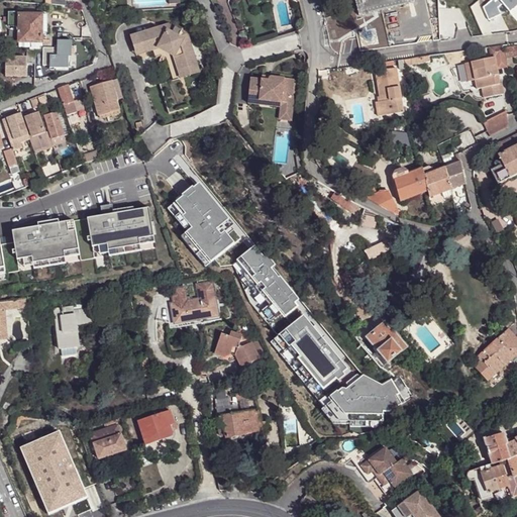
[(354,0),(358,16),(414,3),(413,0),(354,0)]
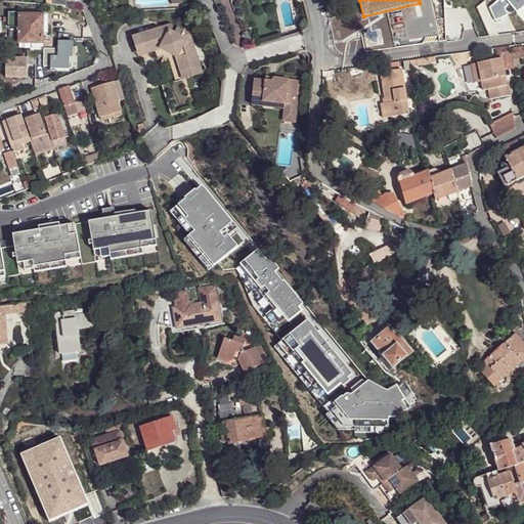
[(9,26),(19,26),(19,15),(19,12),(9,12),(9,26)]
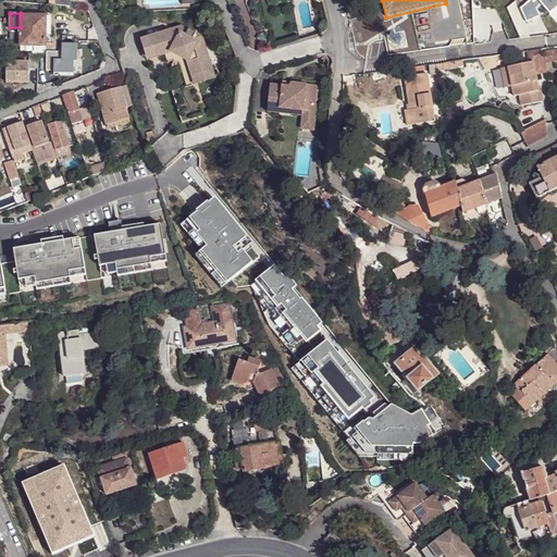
[(21,16),(21,27),(21,44),(21,46),(46,47),(46,36),(46,16),(21,16)]
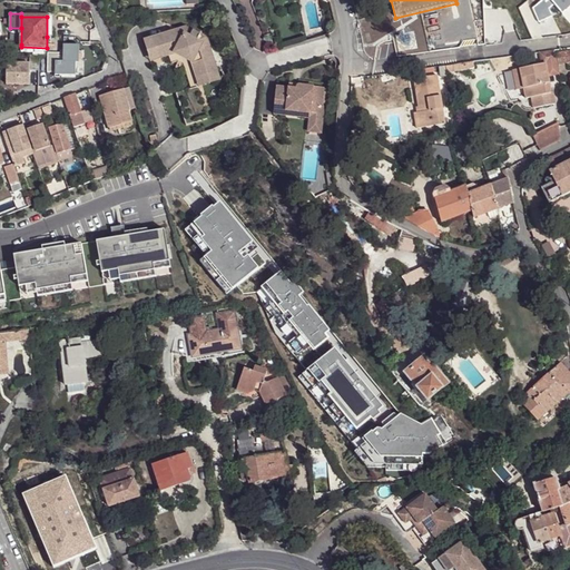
[(185,27),(179,29),(192,36),(189,30),(189,26),(185,27)]
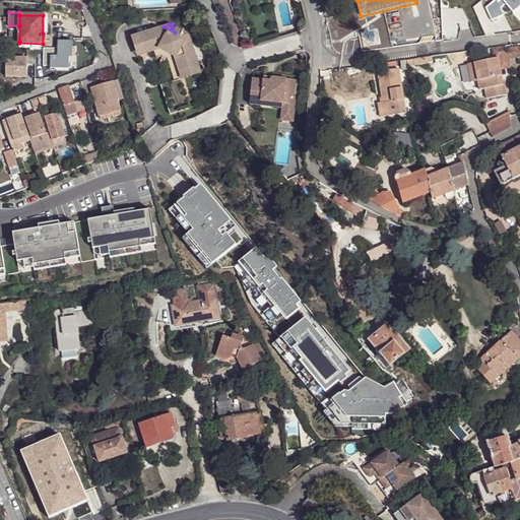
[(175,33),(164,26),(140,34),(146,53),(155,51),(157,58),(168,55),(177,81),(161,86),(171,116),(193,109),(184,79),(182,71),(201,65),(193,42),(182,36),(185,30),(178,26),(175,33)]
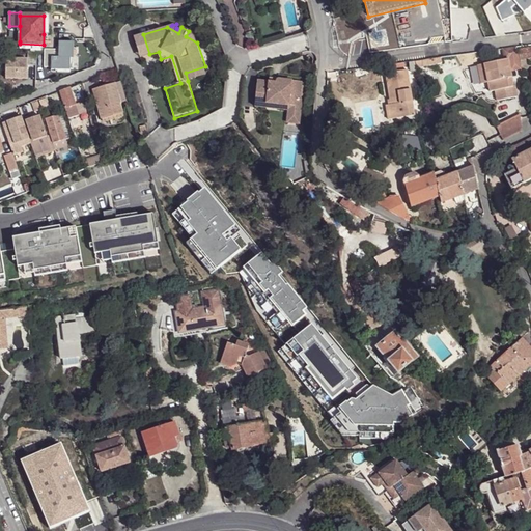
[(399,45),(414,40),(411,32),(397,36),(399,45)]
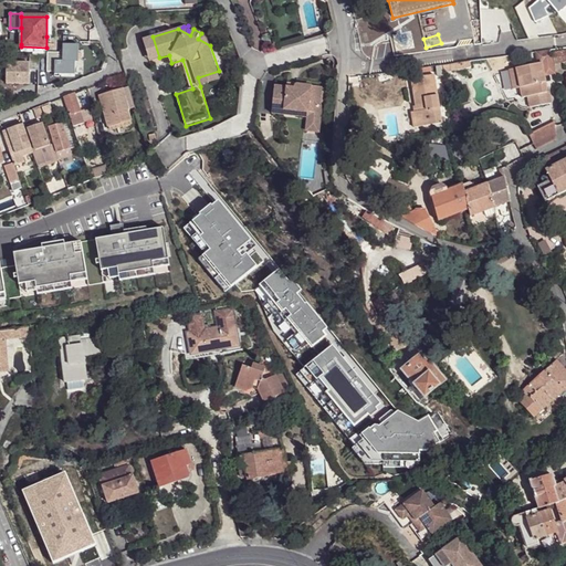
[(150,61),(159,58),(153,37),(145,40),(150,61)]
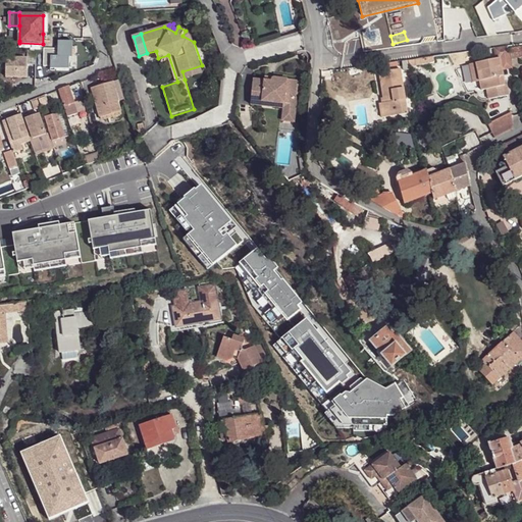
[(188,35),(183,36),(194,42),(193,38),(192,34),(188,35)]
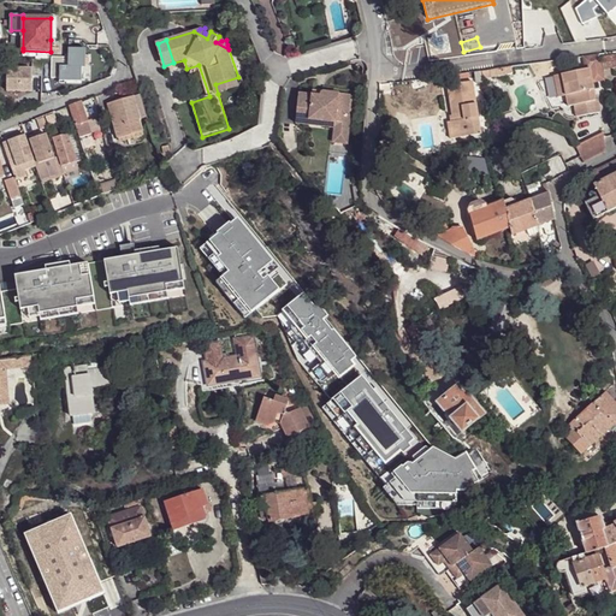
[(69,49),(69,58),(60,58),(52,58),(52,60),(52,80),(60,80),(60,82),(82,82),(82,49),(69,49)]
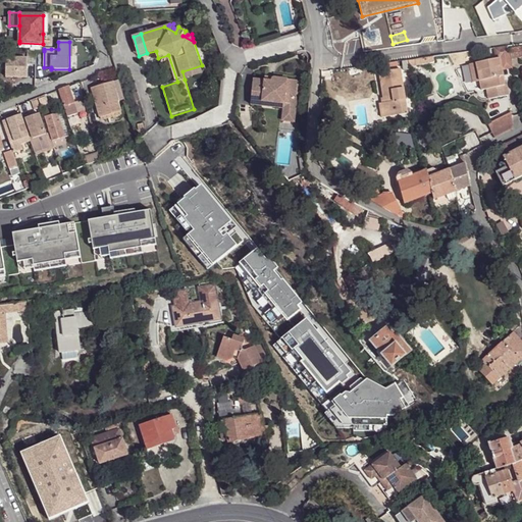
[(508,58),(506,47),(499,49),(501,59),(508,58)]
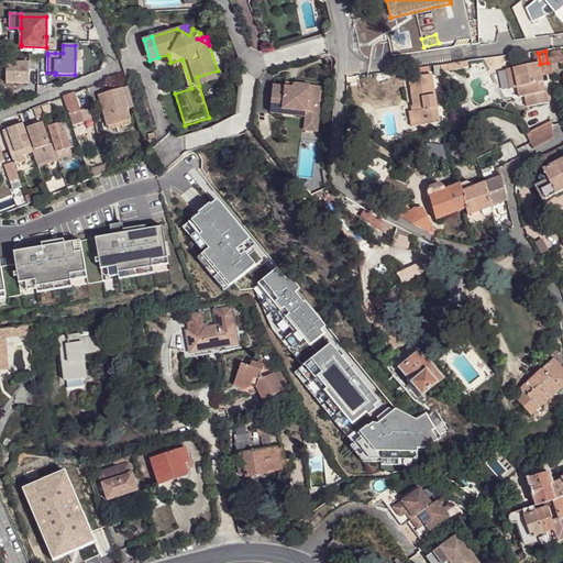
[(7,84),(28,85),(28,64),(7,63),(7,84)]
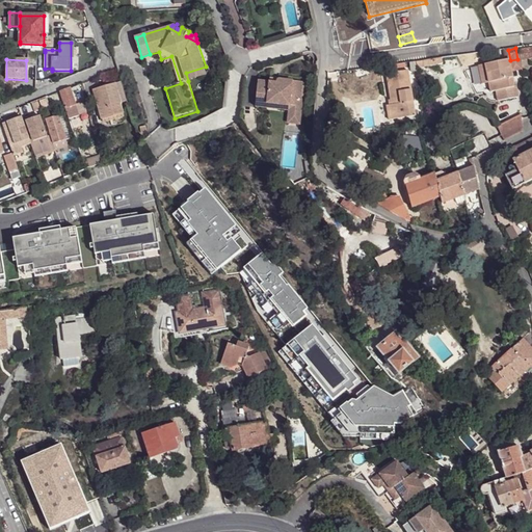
[(483,64),(486,83),(488,92),(494,91),(496,102),(514,99),(512,87),(511,87),(509,79),(510,78),(509,72),(507,72),(505,60),(483,64)]
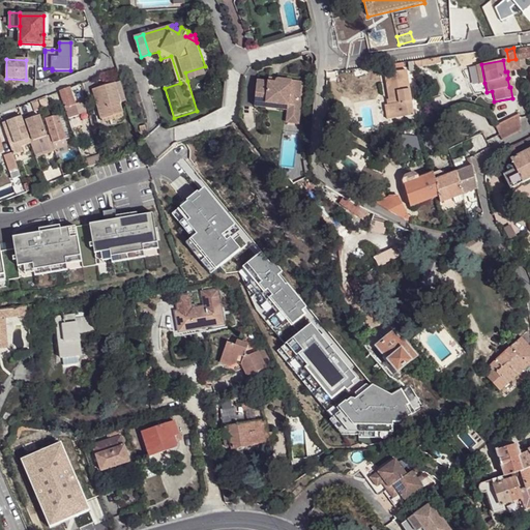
[(484,83),(481,64),(475,66),(478,84),(484,83)]
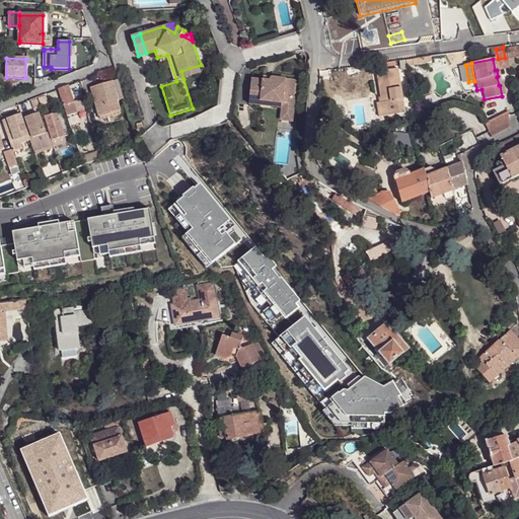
[(203,73),(201,65),(181,71),(183,79),(203,73)]
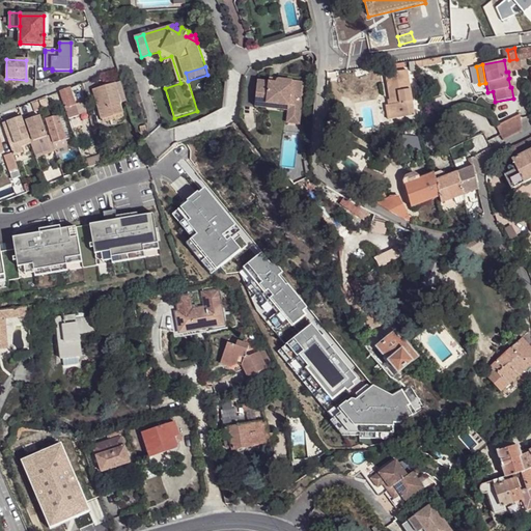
[(393,104),(386,105),(388,120),(415,116),(408,70),(389,73),(393,104)]
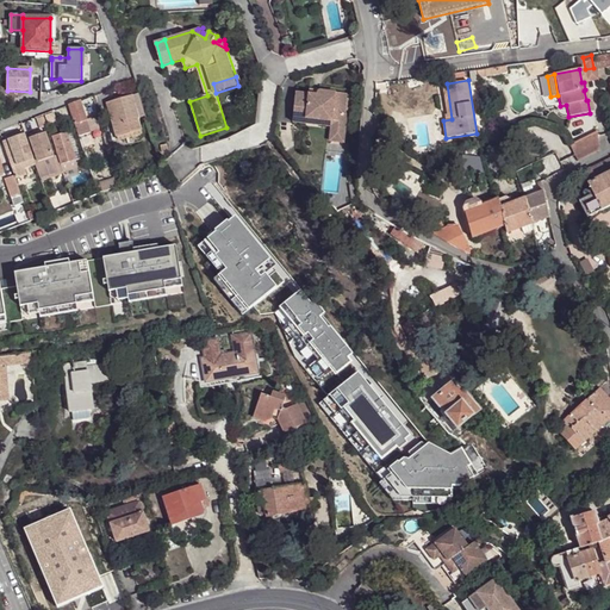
[(347,93),(317,89),(316,89),(316,91),(315,93),(307,92),(293,91),(291,116),(330,119),(331,112),(344,113),(347,93)]
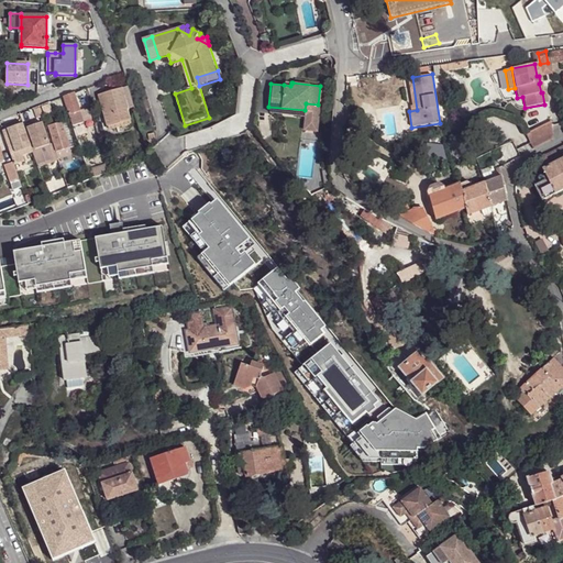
[(133,108),(127,87),(99,95),(106,116),(109,116),(128,109),(133,108)]
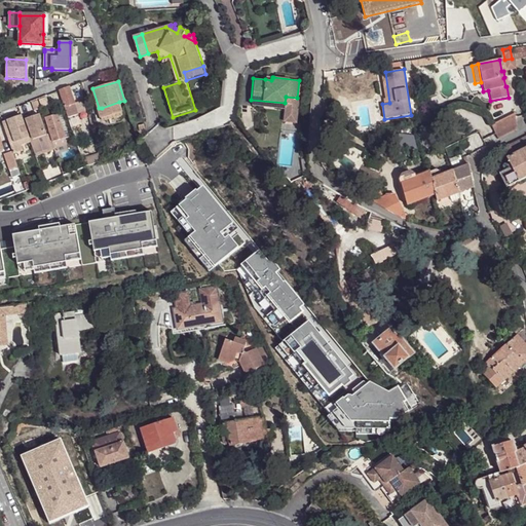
[(69,87),(59,90),(68,117),(78,113),(69,87)]
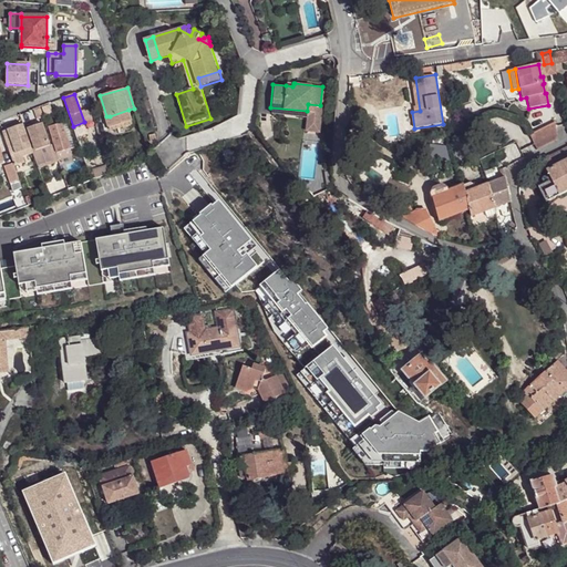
[(307,111),(270,107),(270,112),(307,115),(306,129),(318,130),(320,105),(308,104),(307,111)]
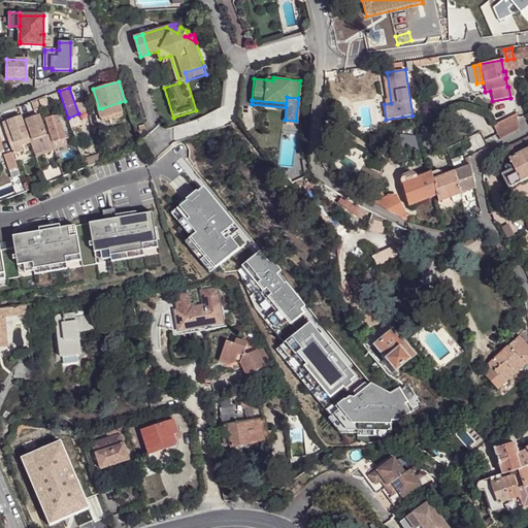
[(37,101),(31,103),(34,111),(40,109),(37,101)]
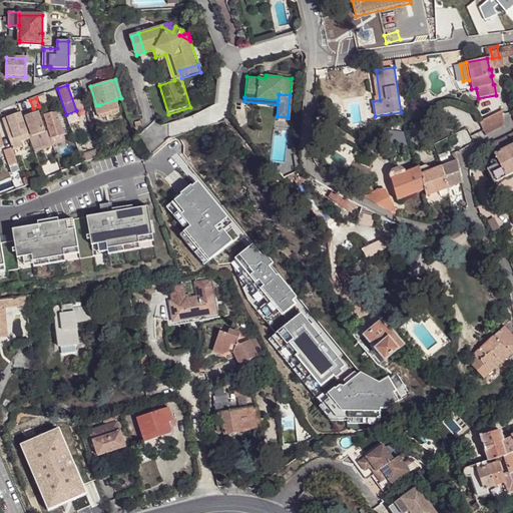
[(116,99),(99,105),(102,118),(121,113),(116,99)]
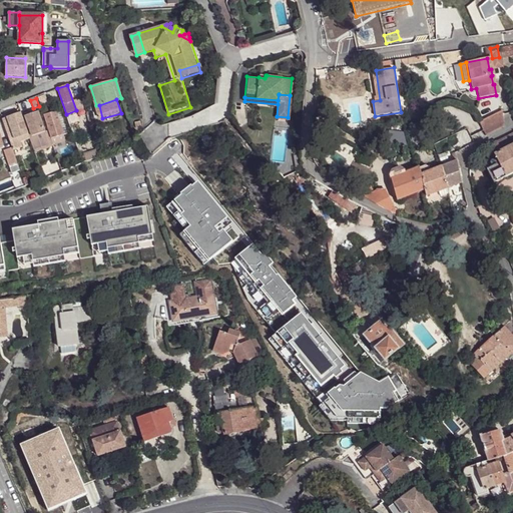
[(479,122),(486,134),(502,126),(503,126),(503,125),(503,124),(503,123),(503,122),(503,121),(501,110),(479,122)]
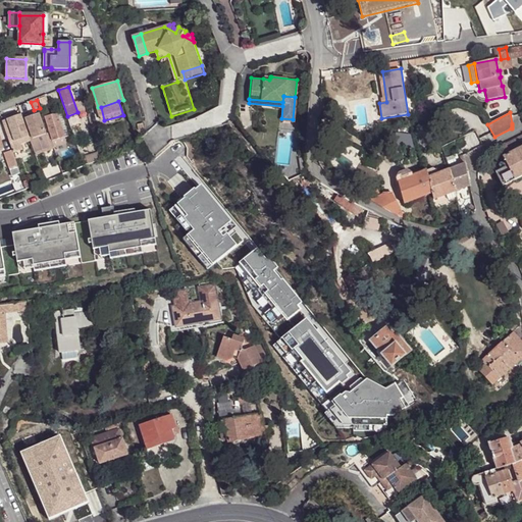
[(57,113),(45,116),(53,142),(65,138),(57,113)]
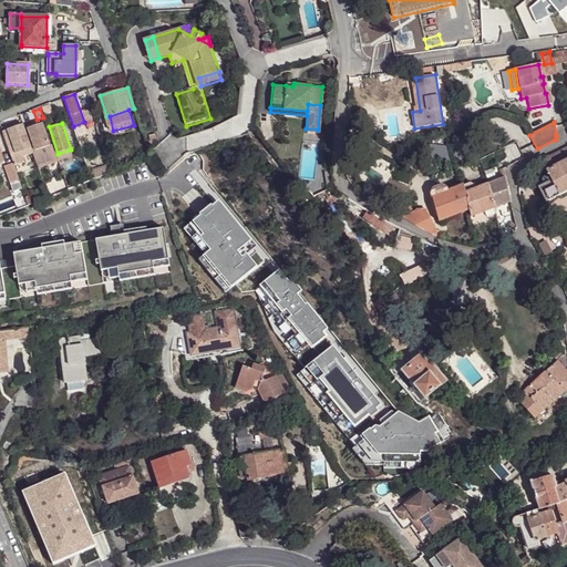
[(42,124),(28,129),(35,151),(50,146),(42,124)]
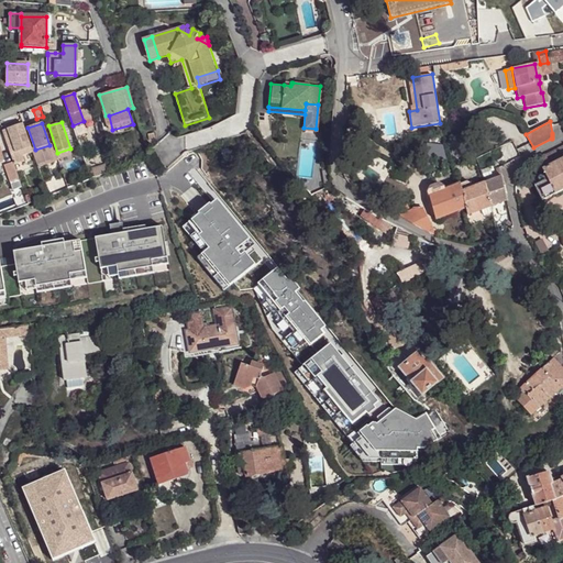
[(26,155),(33,153),(32,151),(23,124),(3,132),(11,155),(24,151),(26,155)]
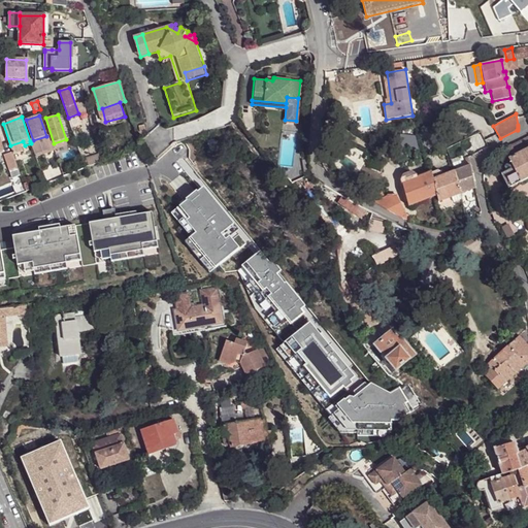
[(33,140),(30,141),(31,143),(35,156),(51,150),(46,136),(33,140)]
